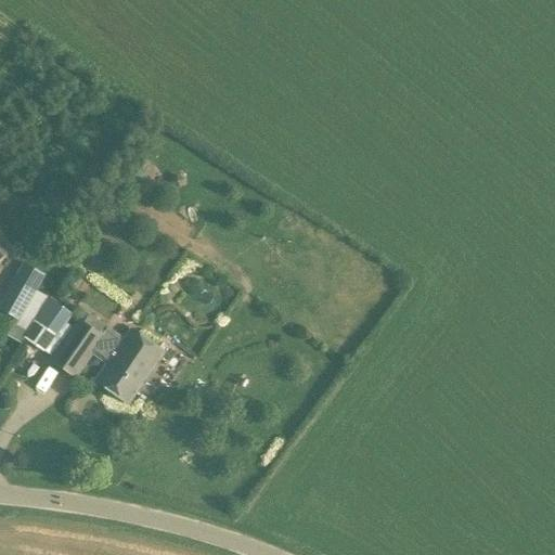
[(0,259),(10,252),(0,240),(0,237),(0,236),(0,259)]
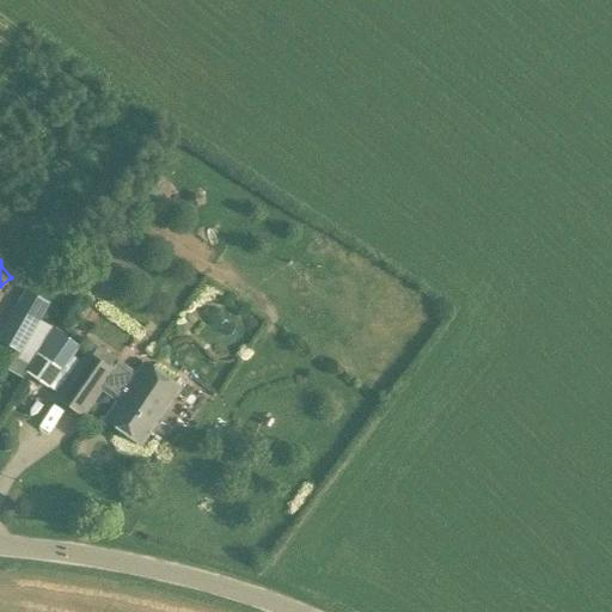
[(0,334),(0,341),(16,350),(5,368),(22,379),(25,374),(54,329),(40,320),(50,304),(26,291),(18,306),(17,305),(0,334)]
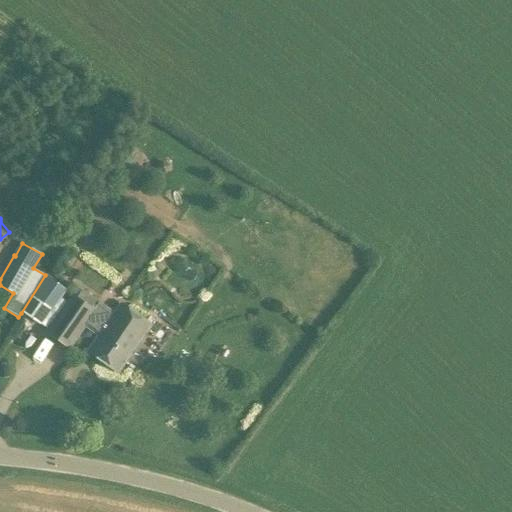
[(61,286),(45,275),(21,313),(40,325),(51,309),(48,306),(61,286)]
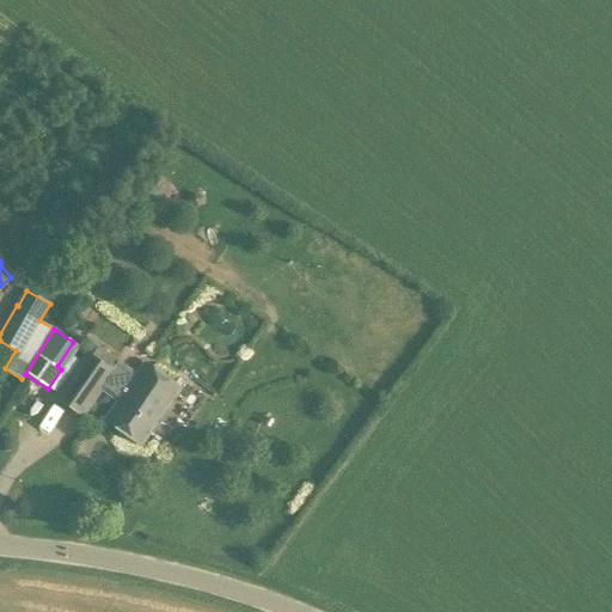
[(84,418),(115,372),(87,352),(54,397),(84,418)]
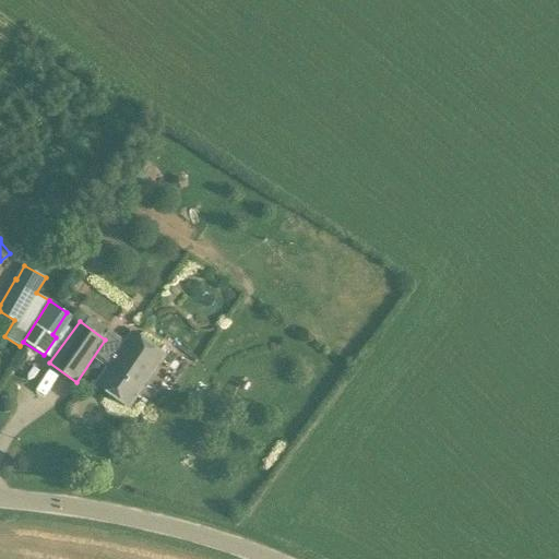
[(165,355),(131,332),(95,383),(129,407),(165,355)]
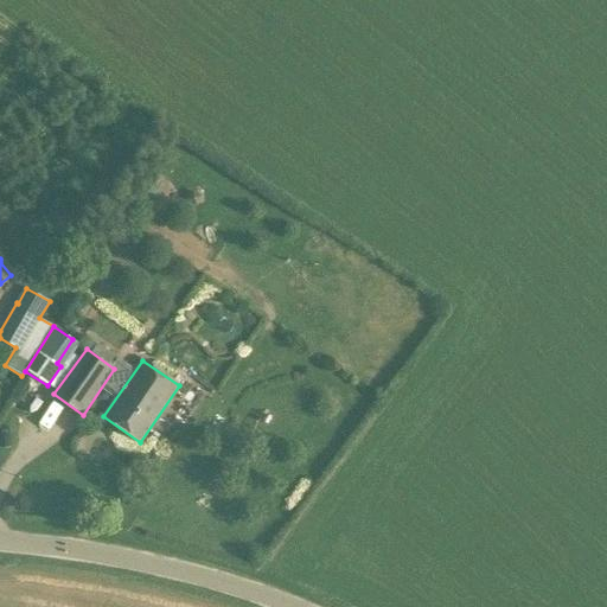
[(170,404),(200,429),(216,409),(186,385),(170,404)]
